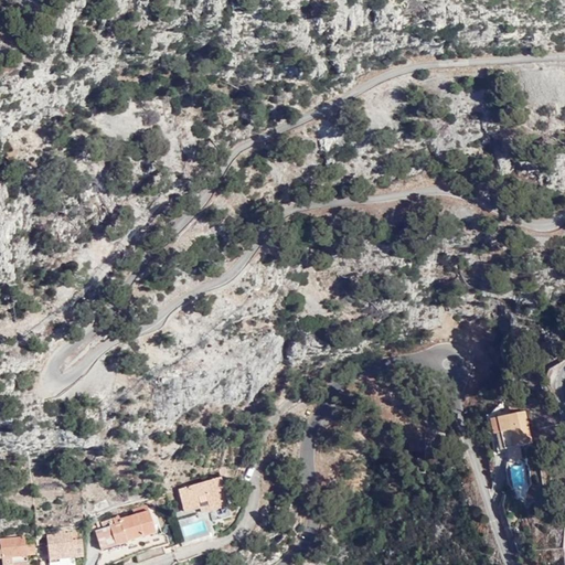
[(491,418),(493,433),(497,433),(501,432),(504,449),(532,443),(525,411),(491,418)]
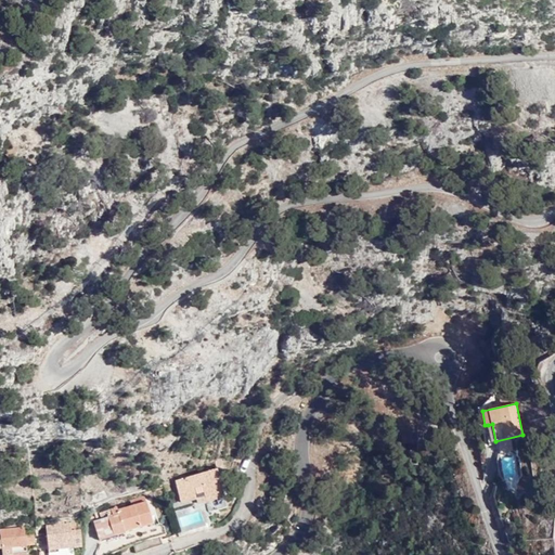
[(175,481),(181,504),(194,501),(195,505),(224,498),(216,469),(175,481)]
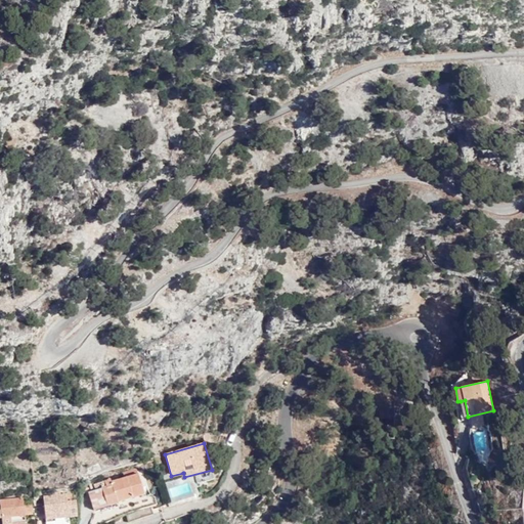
[(221,446),(218,463),(226,465),(230,448),(221,446)]
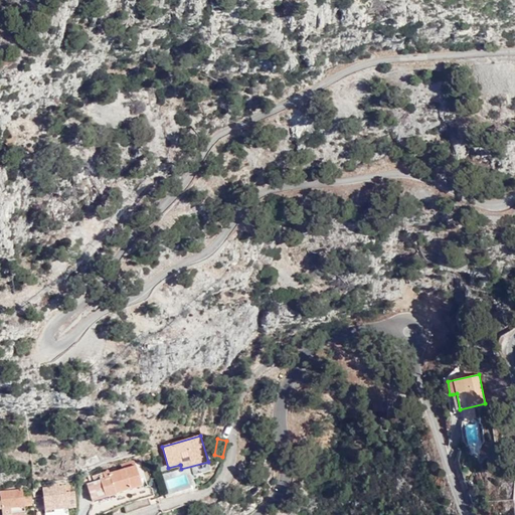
[(122,469),(135,465),(134,459),(121,463),(122,469)]
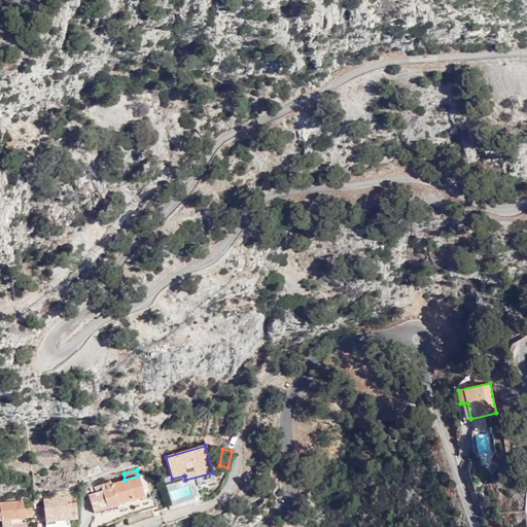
[(88,495),(93,513),(107,508),(108,510),(118,506),(117,505),(145,497),(138,476),(125,480),(101,487),(102,491),(88,495)]
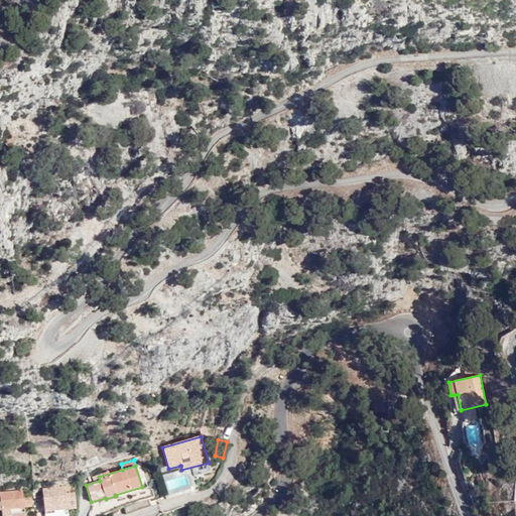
[(66,487),(42,489),(44,514),(54,513),(54,510),(76,509),(76,507),(72,493),(66,493),(66,487)]
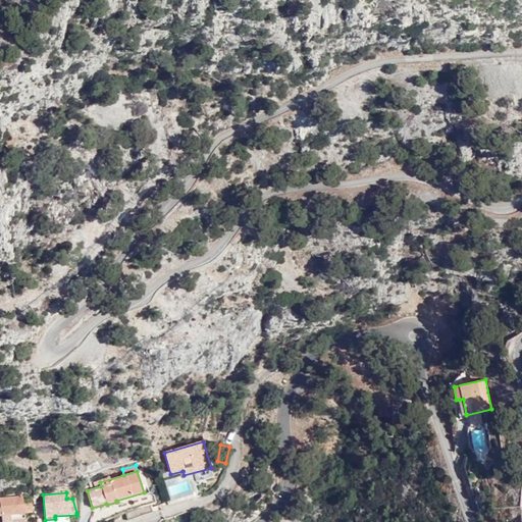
[(23,503),(22,496),(0,497),(0,503),(1,521),(24,521),(23,513),(33,512),(32,502),(23,503)]
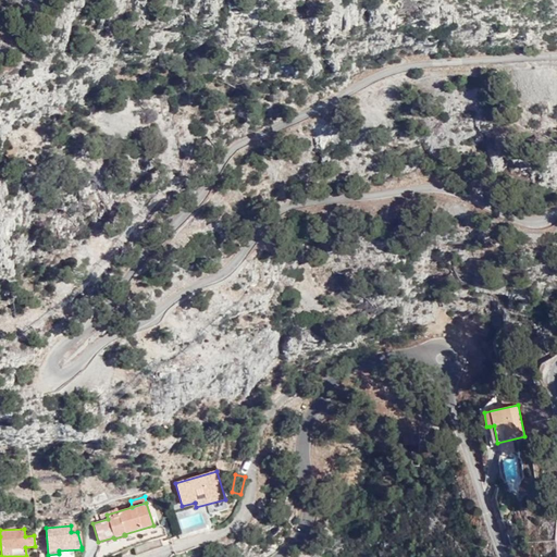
[(136,555),(162,546),(160,539),(148,542),(134,547),(136,555)]
